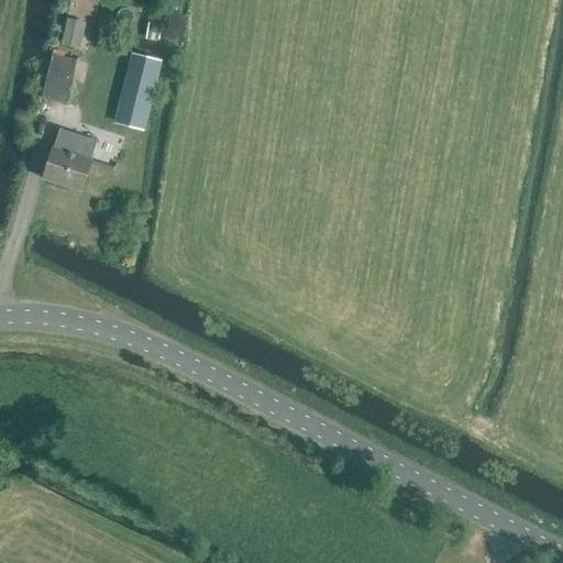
[(158,40),(162,23),(148,21),(146,37),(158,40)]
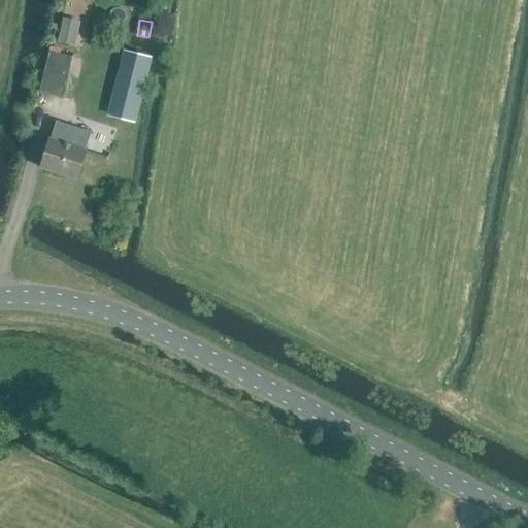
[(81,24),(64,21),(59,45),(76,48),(81,24)]
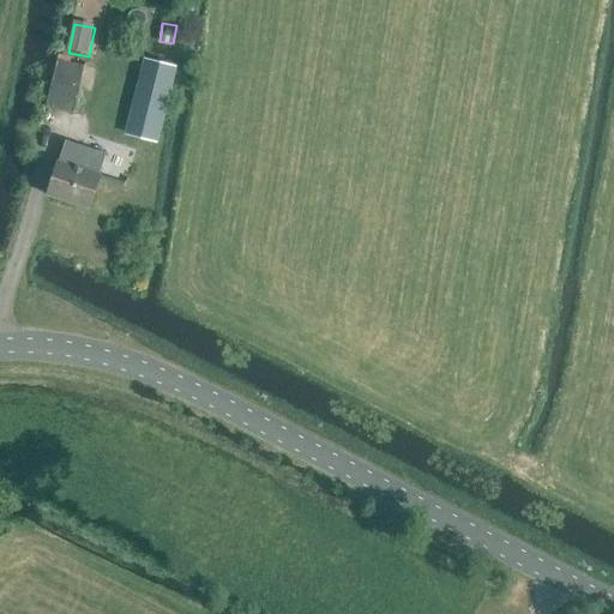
[(157,143),(176,66),(146,58),(127,136),(157,143)]
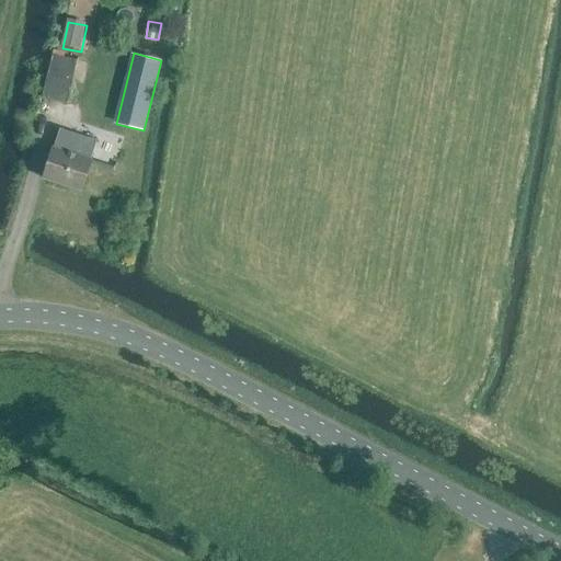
[(46,76),(70,82),(75,59),(52,54),(46,76)]
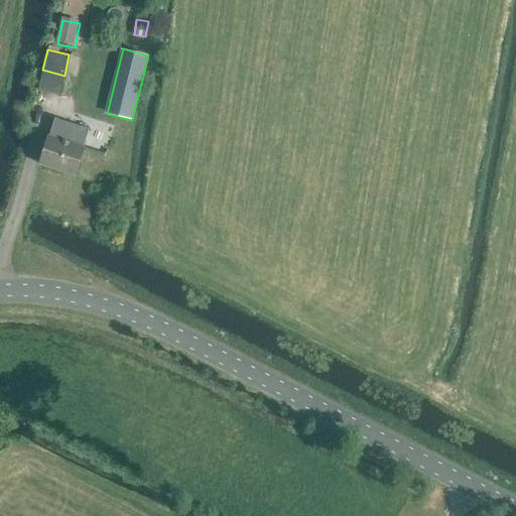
[(66,76),(65,76),(42,70),(37,90),(60,96),(66,76)]
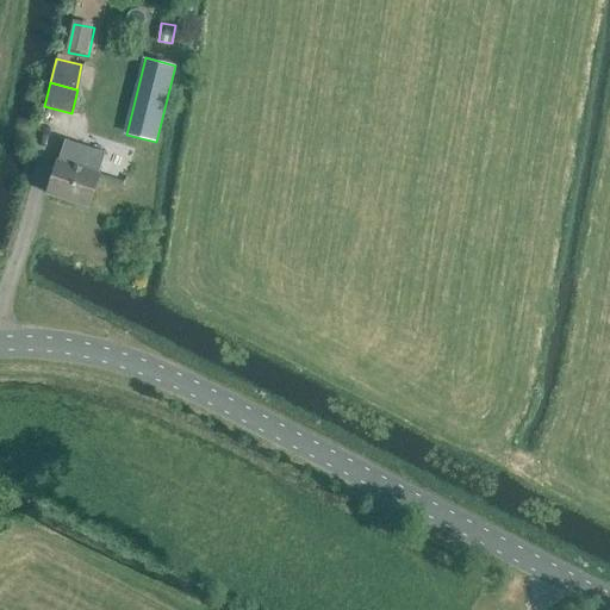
[(82,169),(88,151),(63,143),(57,161),(56,161),(45,194),(87,207),(99,174),(82,169)]
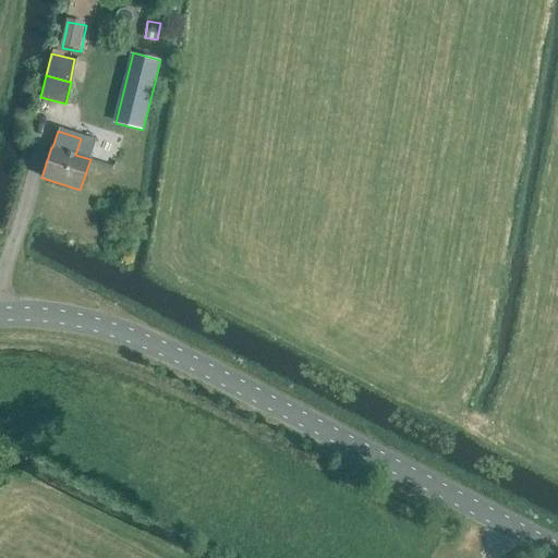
All buildings are outlined.
